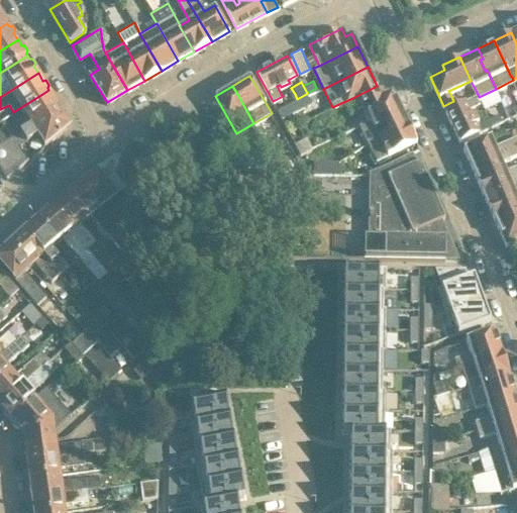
[(377,86),(352,98),(357,108),(362,106),(368,120),(399,105),(392,90),(381,95),(377,86)]
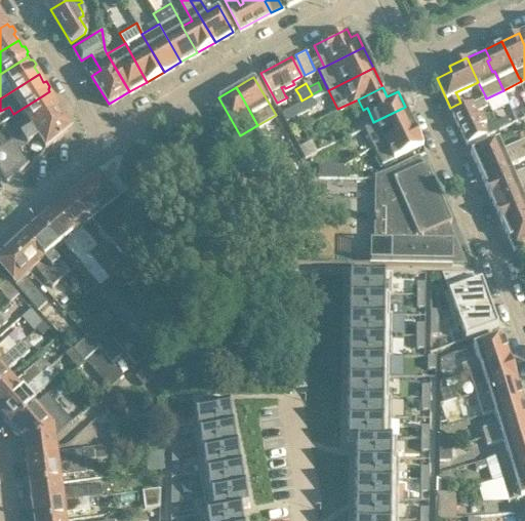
[(26,115),(4,127),(11,138),(61,109),(54,99),(56,97),(53,92),(50,92),(49,91),(43,95),(22,109),(26,115)]
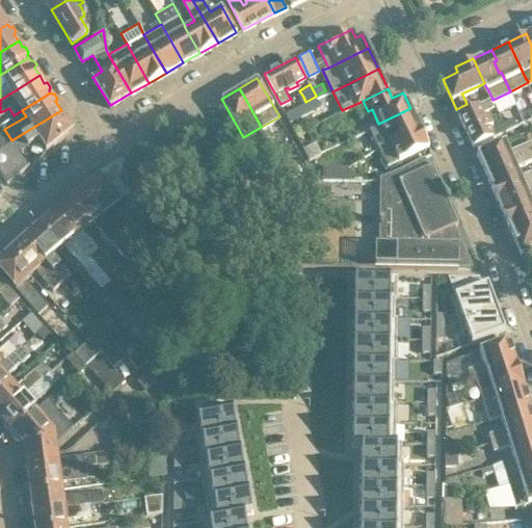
[(317,97),(285,113),(289,121),(320,105),(317,97)]
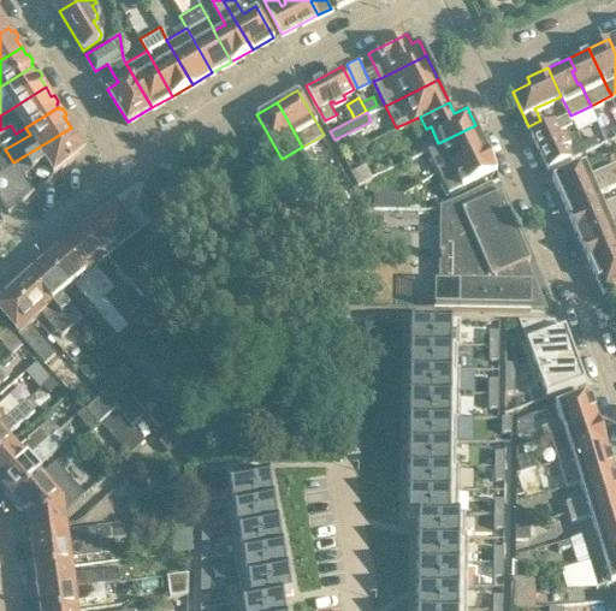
[(569,112),(531,130),(549,167),(570,156),(567,148),(566,146),(569,143),(564,132),(561,135),(558,131),(572,124),(568,117),(570,116),(569,112)]
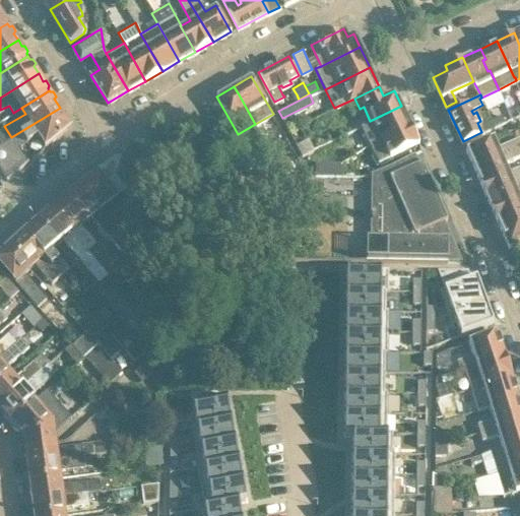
[(361,125),(370,143),(410,124),(401,106),(370,121),(361,125)]
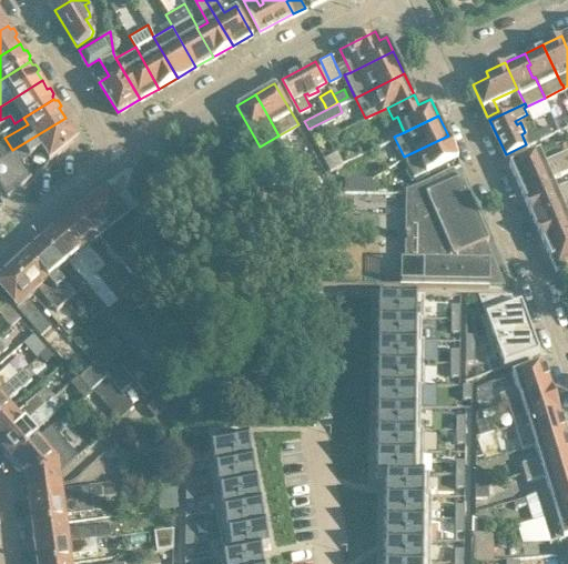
[(66,118),(1,158),(0,158),(0,182),(8,194),(30,174),(21,159),(41,147),(49,159),(77,137),(78,132),(70,120),(68,121),(66,118)]
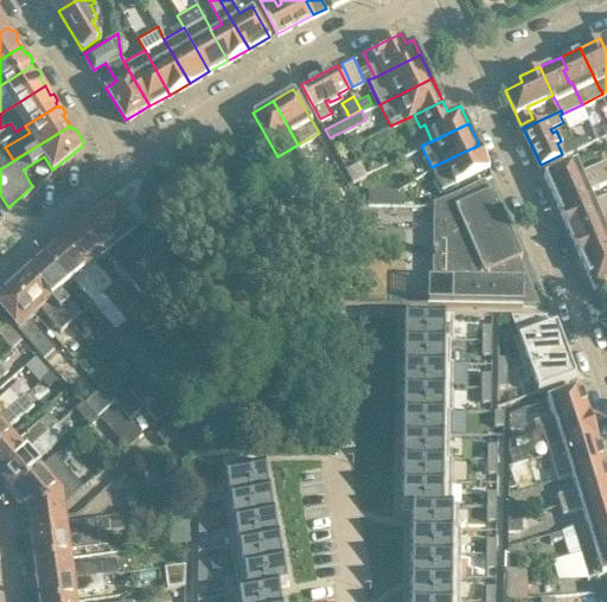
[(579,147),(589,141),(586,133),(574,138),(579,147)]
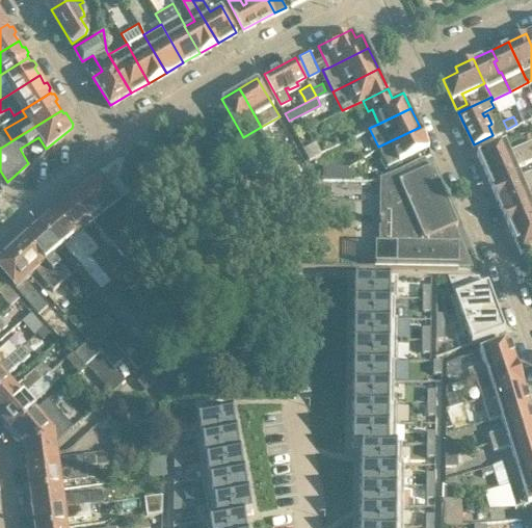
[(503,121),(489,128),(493,135),(507,129),(503,121)]
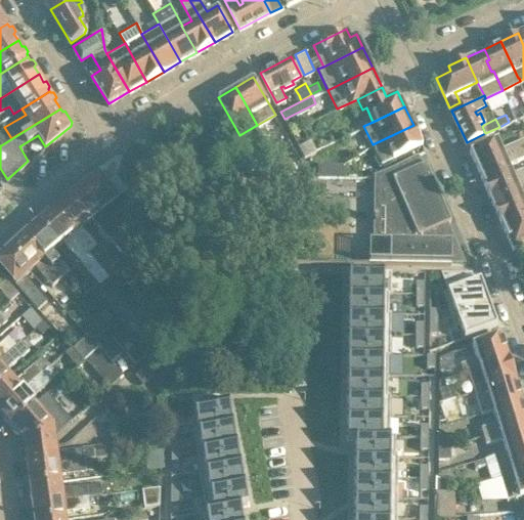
[(422,143),(413,125),(373,144),(381,163),(422,143)]
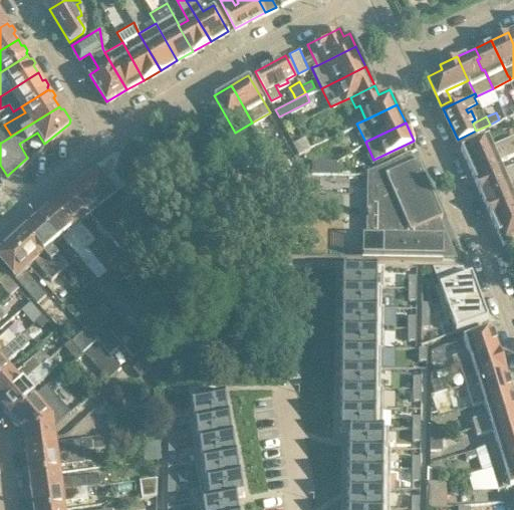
[(303,135),(292,141),(298,153),(309,147),(303,135)]
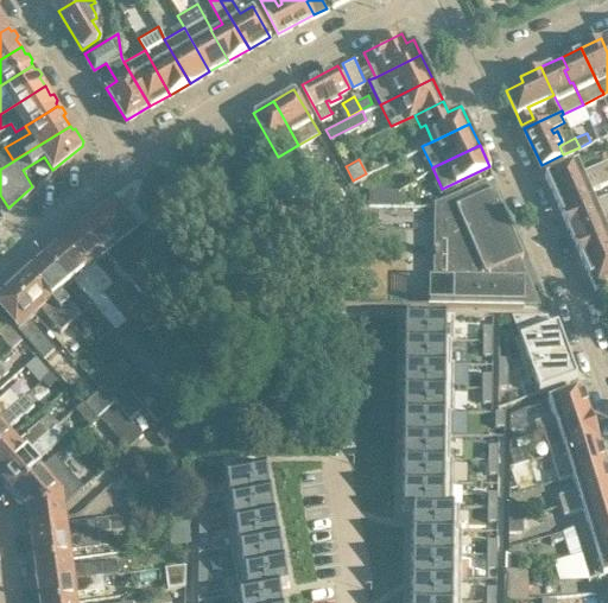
[(576,159),(545,173),(553,192),(607,170),(607,159),(582,171),(576,159)]
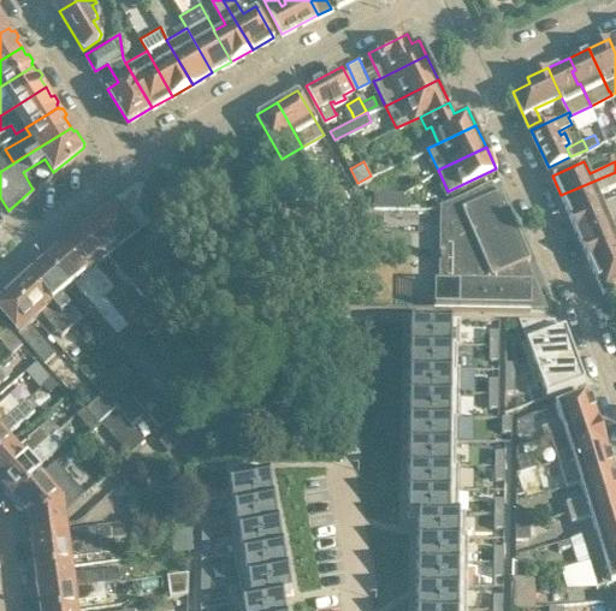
[(615,172),(561,195),(570,217),(603,202),(602,202),(597,191),(615,183),(615,172)]
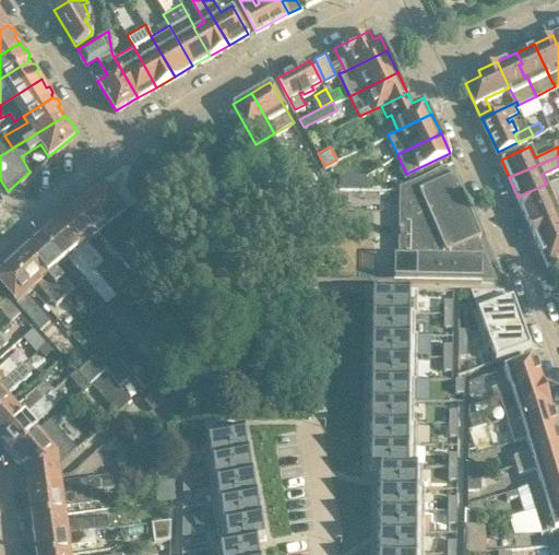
[(88,192),(87,196),(123,240),(135,231),(134,222),(125,210),(135,201),(133,188),(132,179),(129,165),(123,166),(123,167),(104,179),(103,184),(97,188),(94,188),(88,192)]
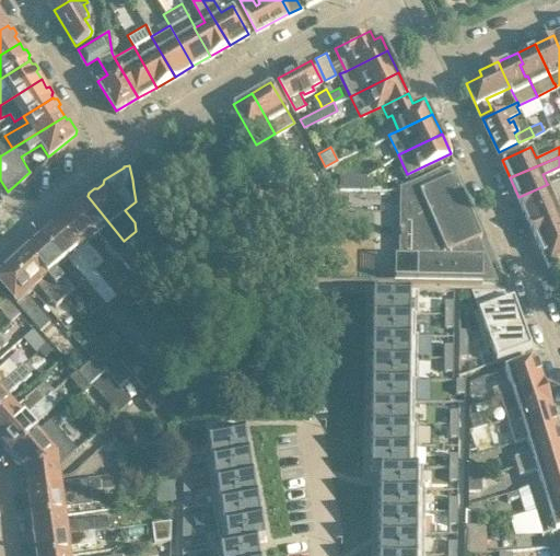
[(310,166),(296,172),(303,186),(316,180),(310,166)]
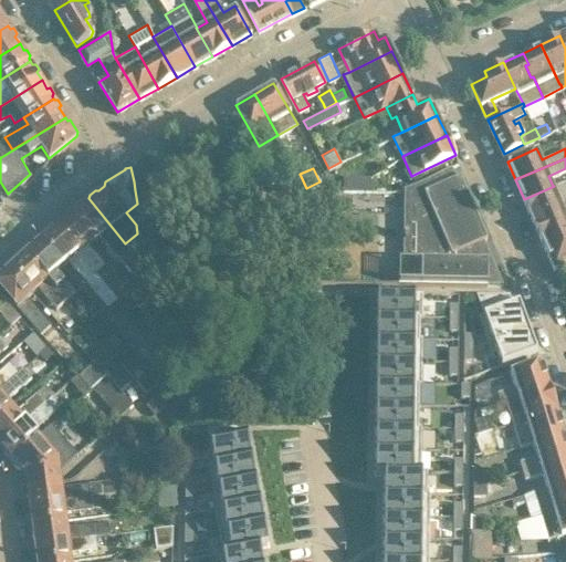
[(280,175),(280,187),(294,188),(294,175),(280,175)]
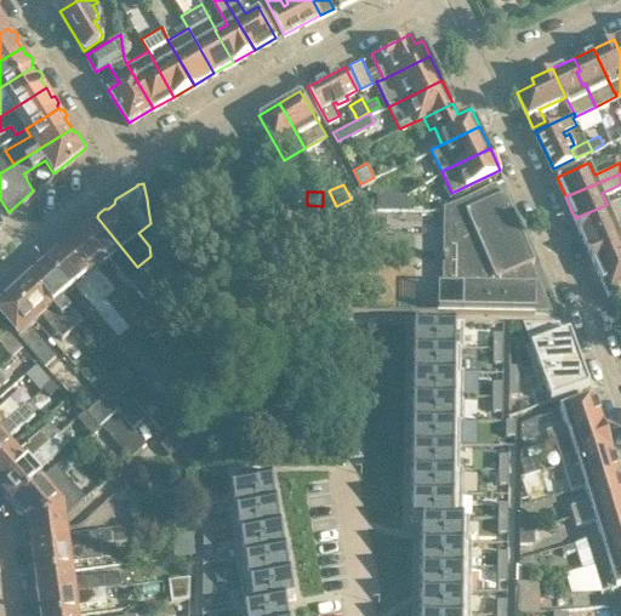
[(377,206),(396,207),(396,193),(377,193),(377,206)]
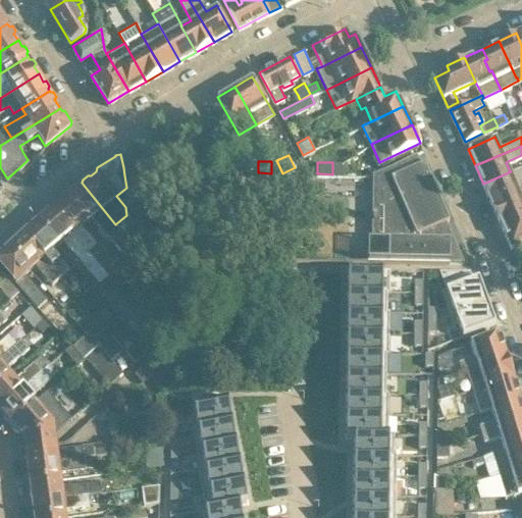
[(333,162),(332,174),(346,174),(346,162),(333,162)]
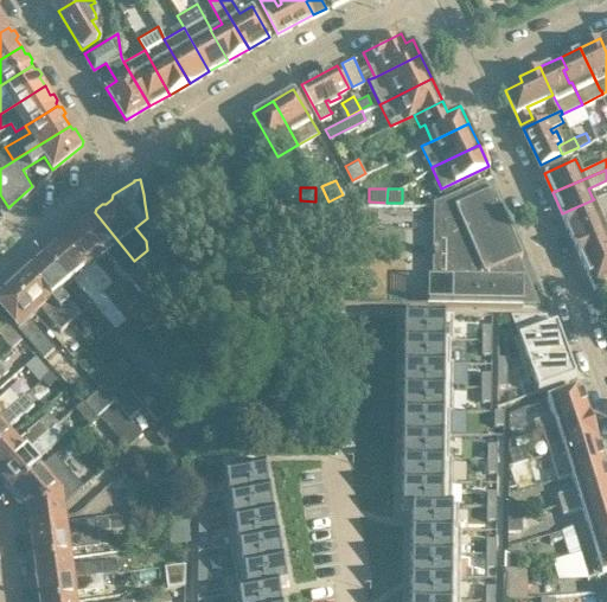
[(434,247),(434,255),(435,255),(435,301),(435,302),(522,305),(522,303),(523,280),(516,280),(508,261),(518,256),(522,255),(493,189),(490,190),(436,212),(436,248),(434,247)]
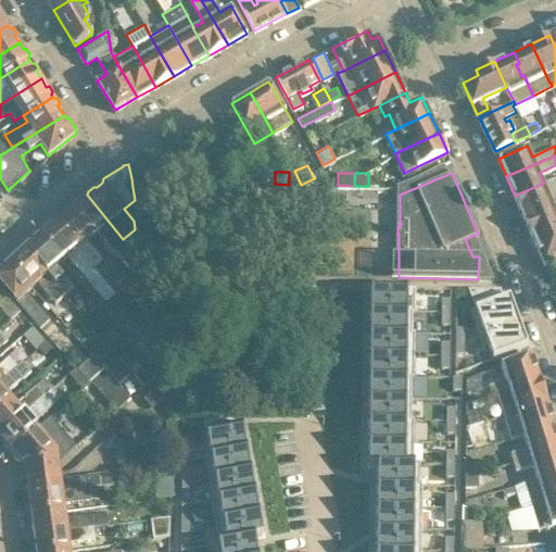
[(515,196),(522,214),(555,199),(555,176),(555,177),(543,183),(544,183),(515,196)]
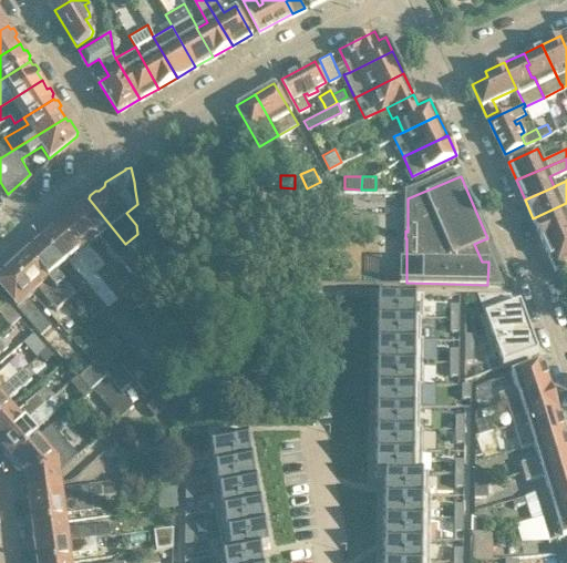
[(309,194),(309,208),(331,208),(331,194),(309,194)]
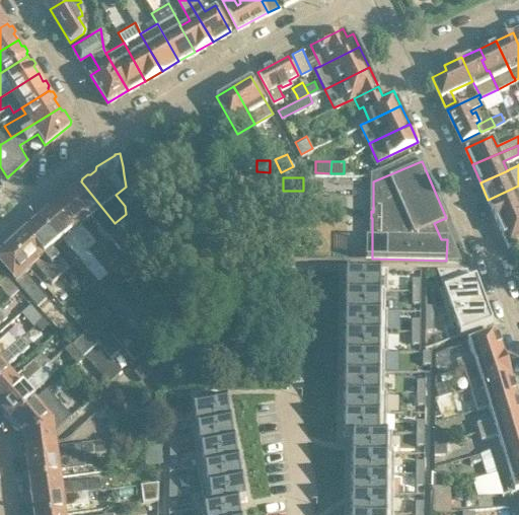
[(323,177),(304,177),(304,191),(323,191),(323,177)]
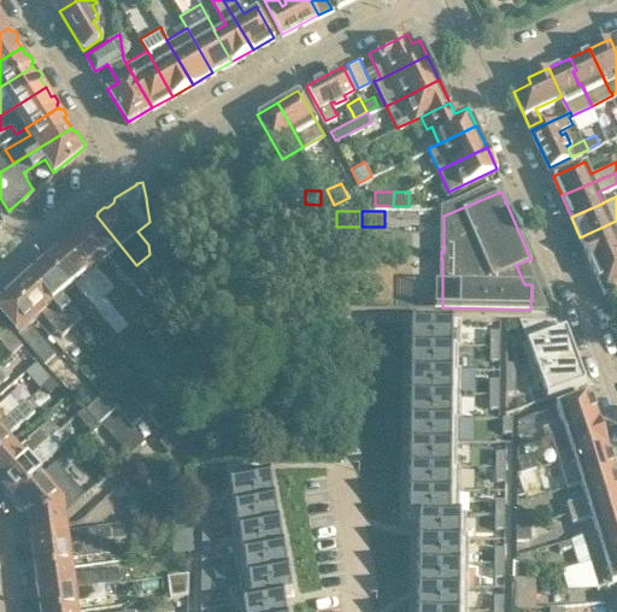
[(86,221),(77,228),(104,260),(110,256),(119,266),(131,282),(141,294),(152,284),(136,265),(97,216),(90,222),(86,221)]
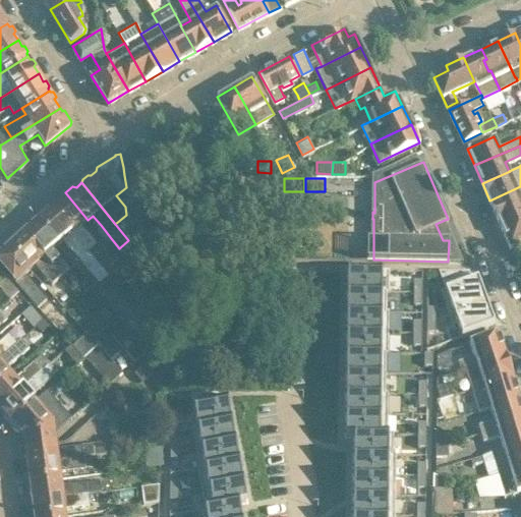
[(520,207),(520,186),(489,200),(498,218),(520,207)]
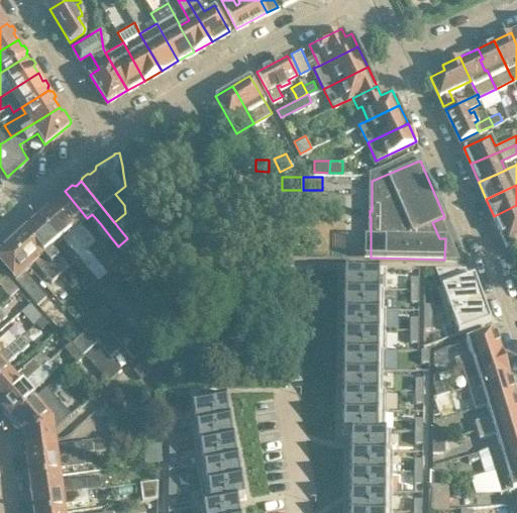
[(56,201),(52,205),(86,247),(95,239),(81,222),(87,218),(65,191),(57,198),(56,201)]
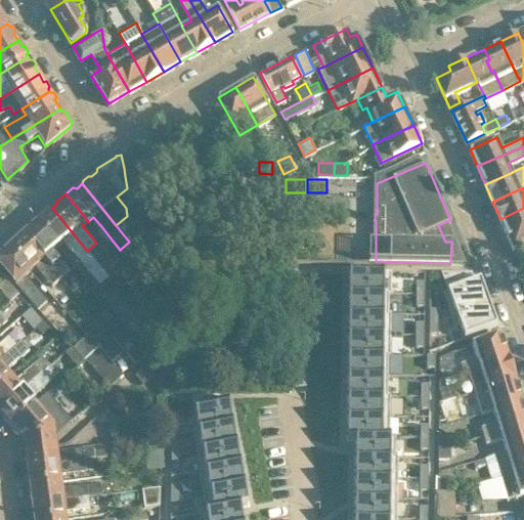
[(43,212),(36,219),(58,245),(62,241),(103,289),(113,280),(87,251),(52,208),(46,213),(43,212)]
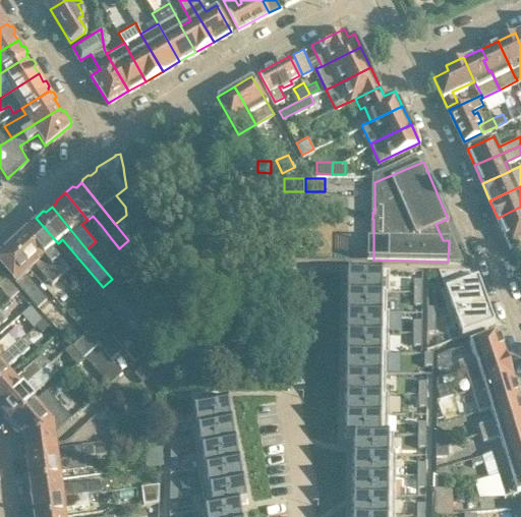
[(520,207),(498,218),(505,234),(520,227),(520,207)]
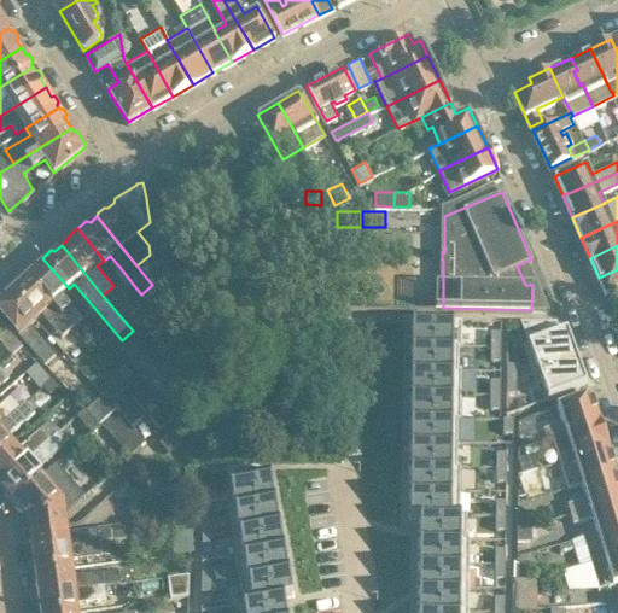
[(33,270),(28,275),(70,325),(81,316),(62,295),(69,289),(42,258),(33,267),(33,270)]
